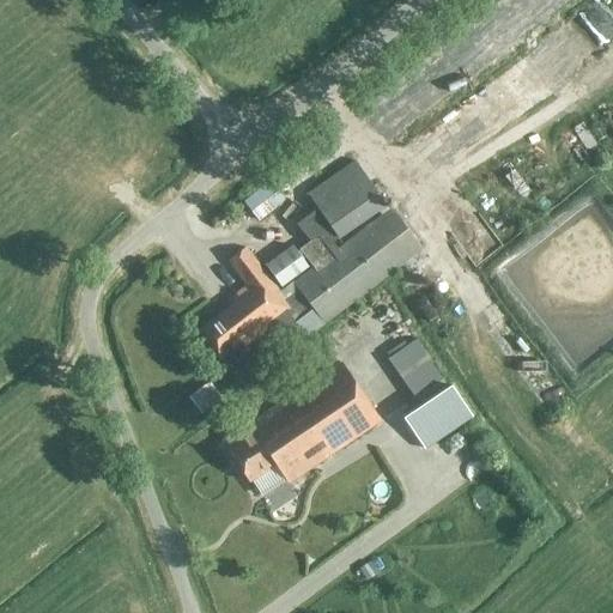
[(612,0),(601,0),(612,11),(612,8),(612,0)]
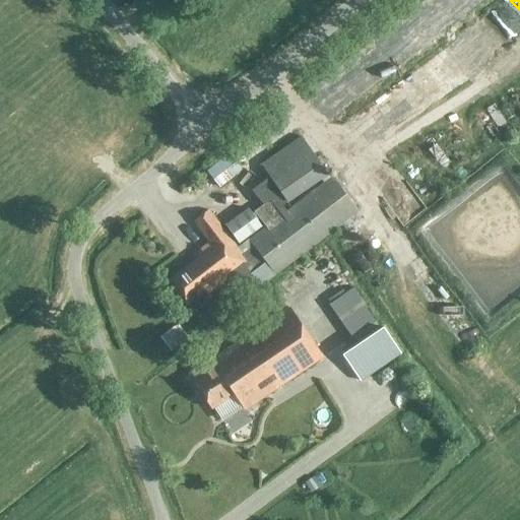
[(474,67),(516,21),(498,5),(456,50),(474,67)]
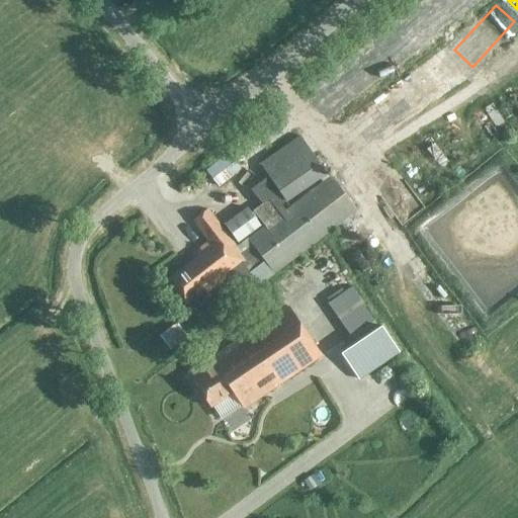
[(345,68),(328,84),(344,101),(361,85),(345,68)]
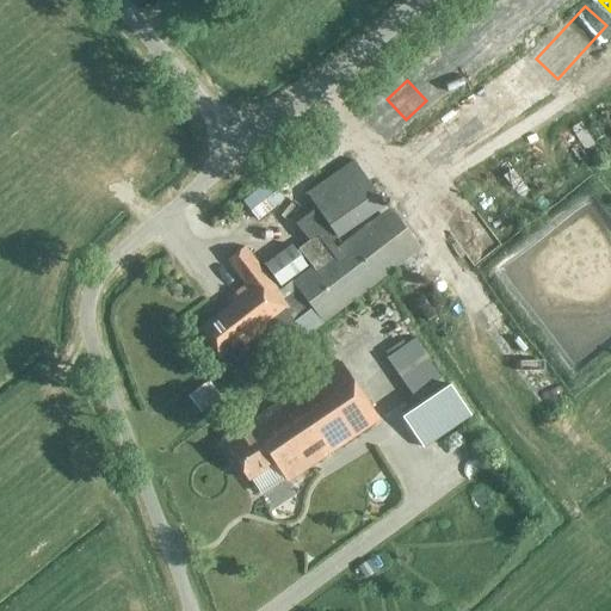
[(557,179),(574,172),(569,159),(553,166),(557,179)]
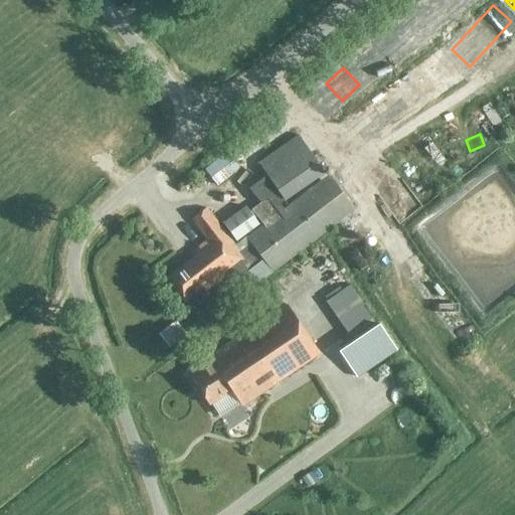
[(296,136),(258,165),(269,180),(258,188),(266,198),(251,210),(262,224),(233,245),(204,208),(189,220),(205,240),(190,253),(193,258),(164,279),(182,302),(189,310),(207,296),(204,292),(224,276),(235,290),(250,278),(256,286),(353,210),(296,136)]
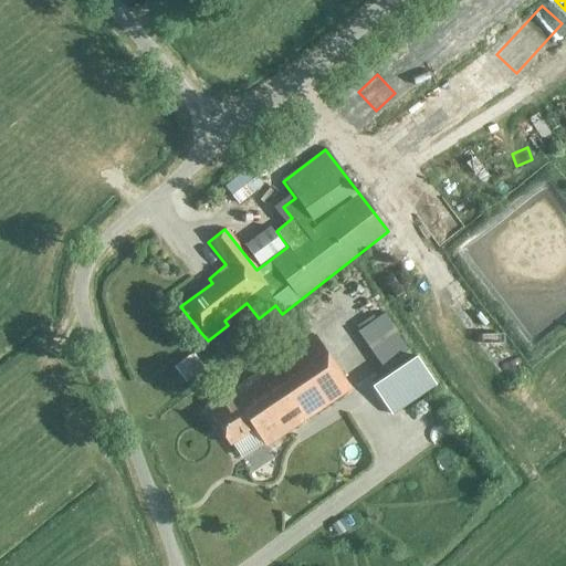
[(224,188),(238,206),(263,185),(250,168),(224,188)]
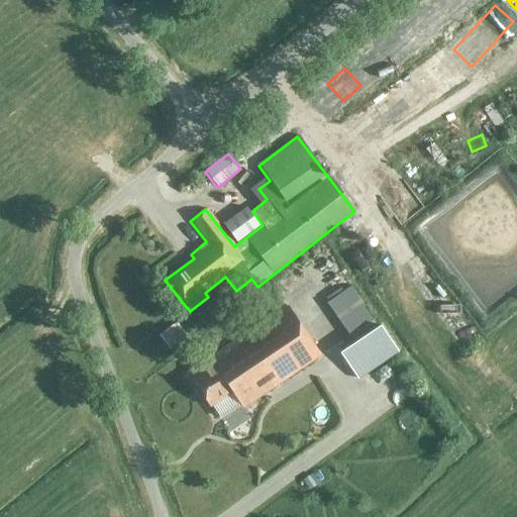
[(236,242),(260,225),(245,207),(223,223),(236,242)]
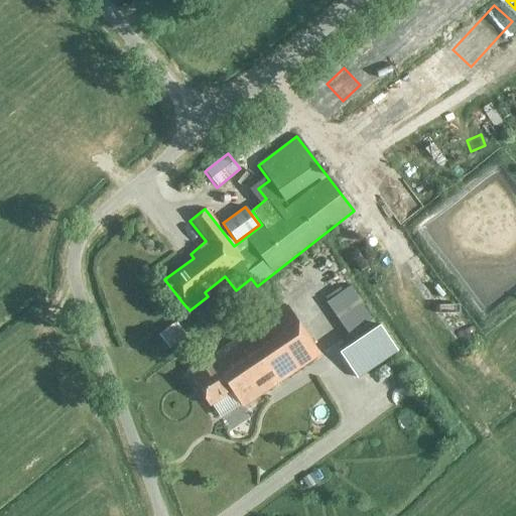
[(357,379),(397,351),(379,326),(377,327),(349,286),(326,301),(353,343),(339,353),(357,379)]
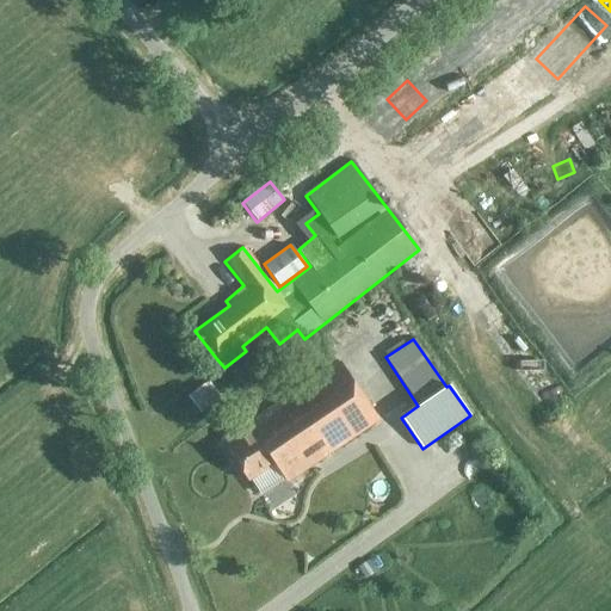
[(226,446),(248,481),(275,463),(288,482),(380,421),(340,363),(248,424),(252,429),(226,446)]
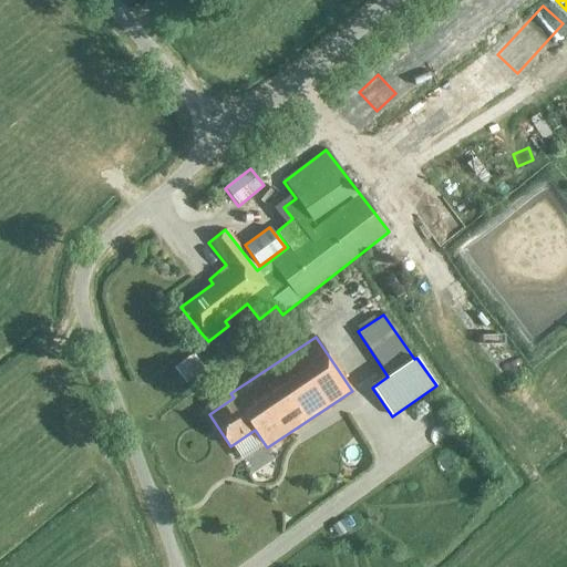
[(203,368),(193,353),(173,368),(185,382),(203,368)]
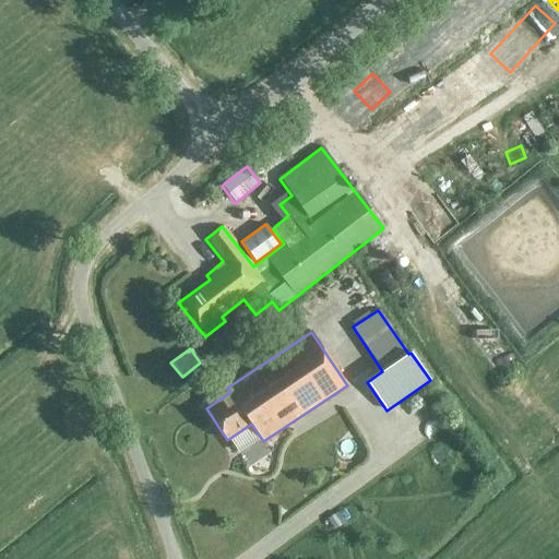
[(558,353),(543,369),(558,385),(558,353)]
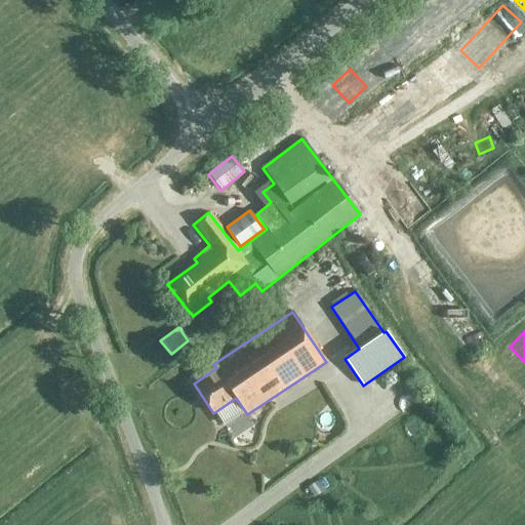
[(394,407),(413,396),(406,384),(387,394),(394,407)]
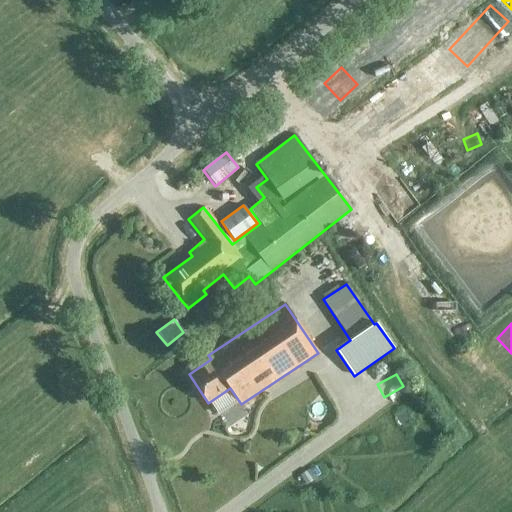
[(299,465),(303,477),(316,473),(311,460),(299,465)]
